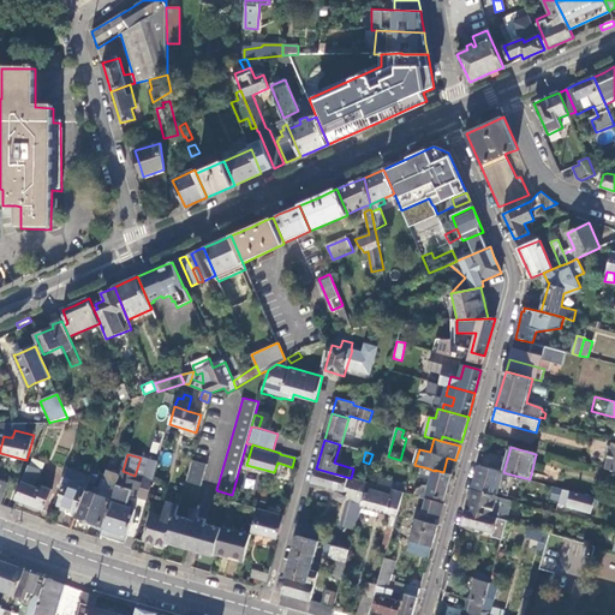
[(47,465),(33,459),(30,466),(43,472),(47,465)]
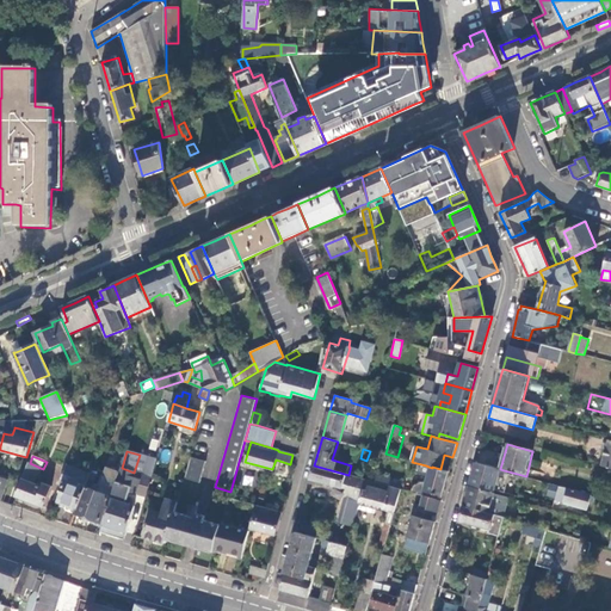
[(191,456),(185,477),(201,482),(207,461),(191,456)]
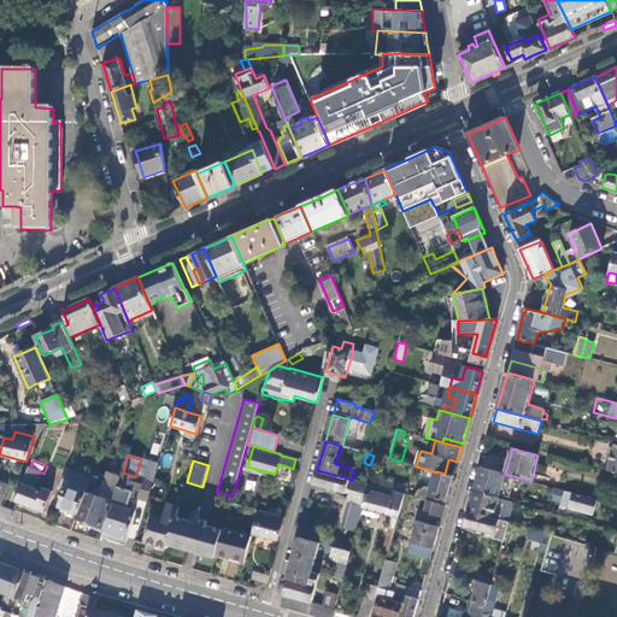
[(135,477),(123,472),(122,477),(105,529),(103,536),(125,545),(128,538),(129,538),(136,512),(129,509),(131,498),(147,503),(158,465),(150,462),(145,480),(135,477)]
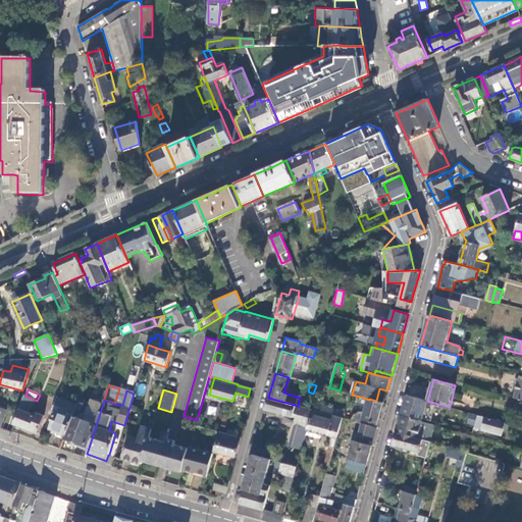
[(427,401),(407,395),(401,416),(421,421),(422,418),(427,401)]
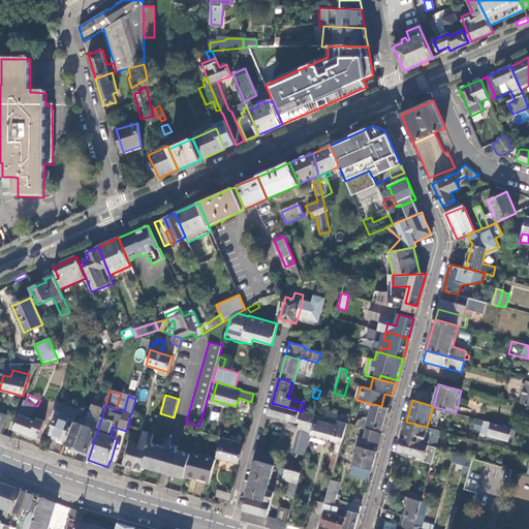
[(37,406),(26,401),(25,401),(13,430),(38,440),(45,422),(38,418),(36,423),(30,419),(33,412),(35,412),(37,406)]
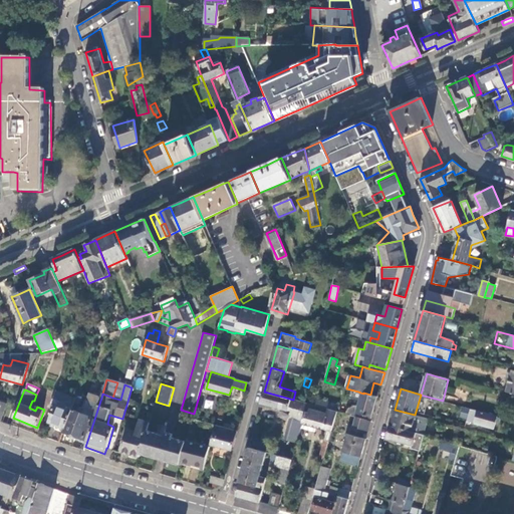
[(65,429),(77,399),(56,391),(50,407),(54,409),(49,423),(65,429)]
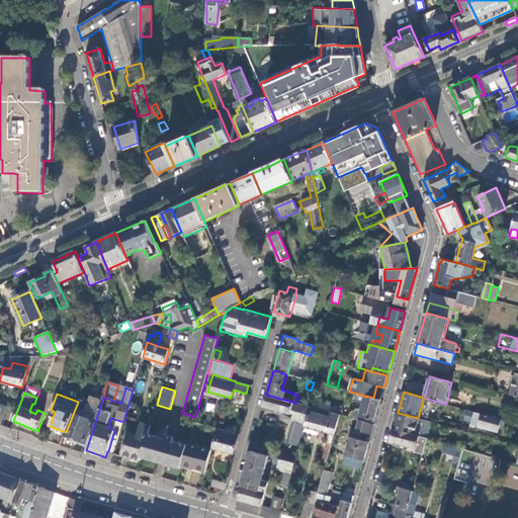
[(295,403),(266,395),(263,406),(294,415),(291,423),(292,424),(287,440),(299,443),(305,428),(304,428),(311,407),(308,406),(295,403)]
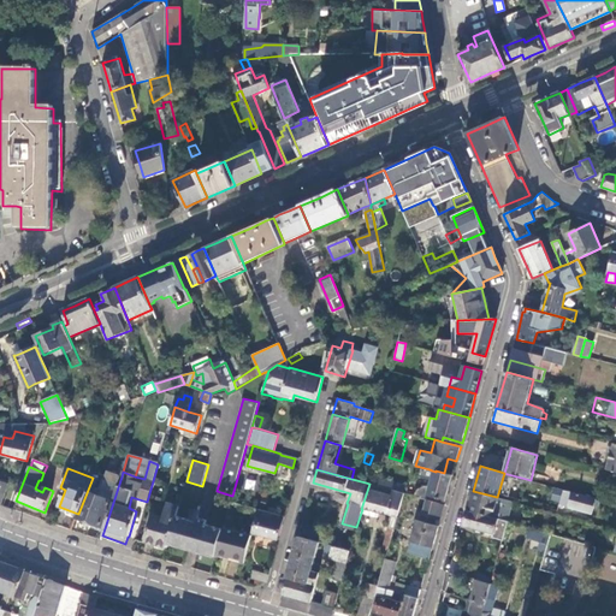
[(445,501),(452,475),(444,473),(436,471),(436,472),(428,496),(445,501)]
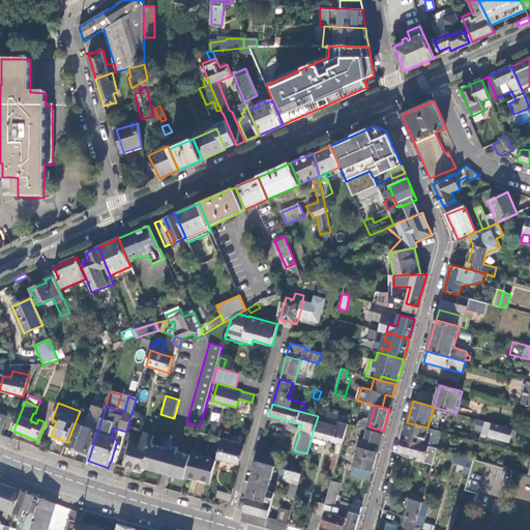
[(84,413),(80,411),(67,442),(66,445),(90,454),(105,410),(93,406),(86,427),(80,424),(84,413)]
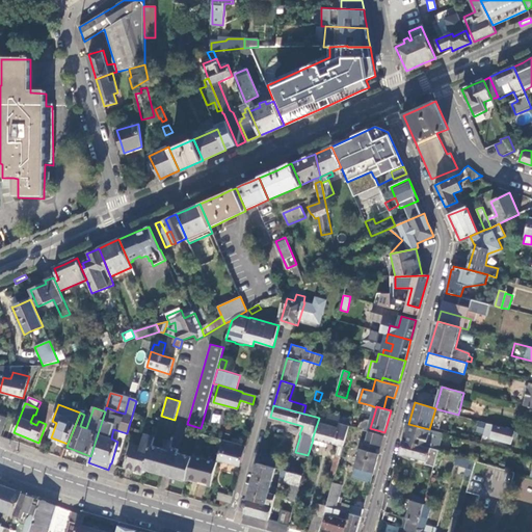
[(439,409),(435,408),(430,426),(436,428),(437,426),(440,417),(437,417),(439,409)]
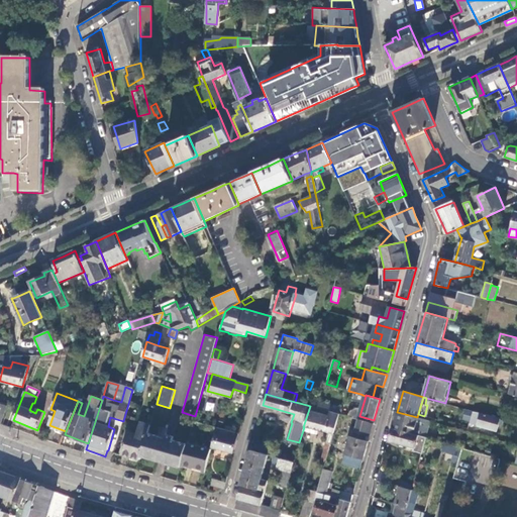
[(341,407),(309,398),(307,405),(310,406),(339,414),(341,407)]
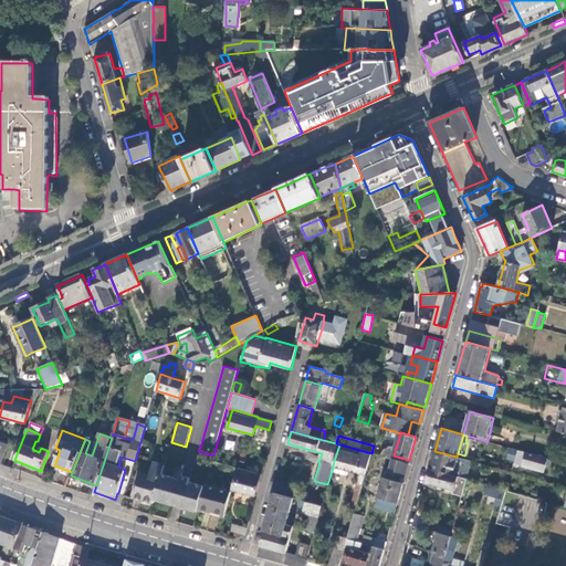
[(233,451),(236,441),(226,439),(223,449),(233,451)]
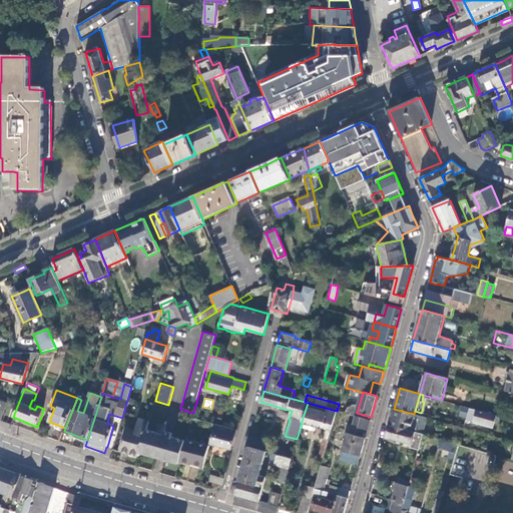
[(331,431),(337,411),(308,403),(301,424),(302,424),(326,431),(326,430),(331,431)]
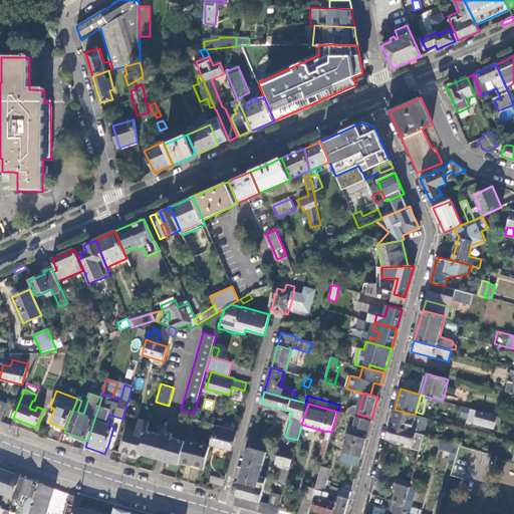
[(338,412),(347,415),(349,408),(340,405),(338,412)]
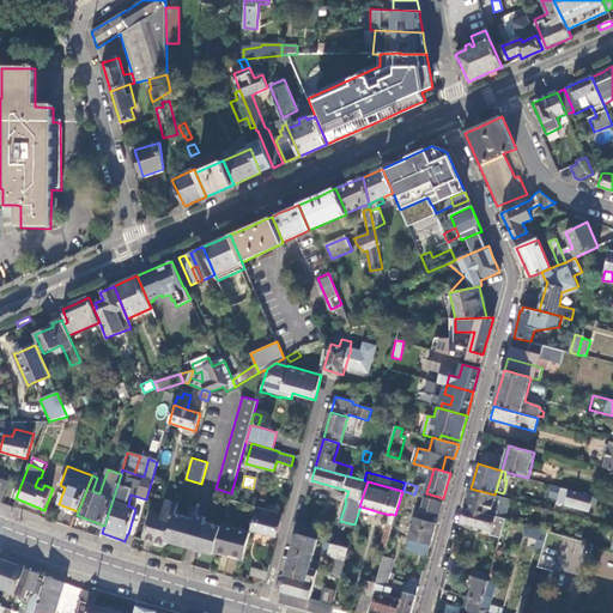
[(554,509),(557,502),(560,489),(551,485),(545,505),(554,509)]
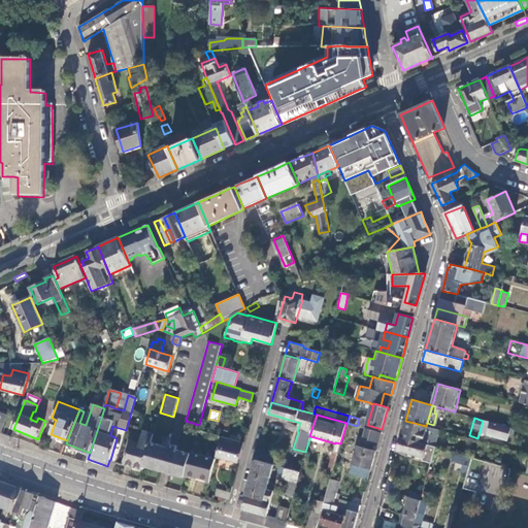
[(426,426),(405,421),(401,437),(423,443),(425,435),(431,437),(434,429),(426,426)]
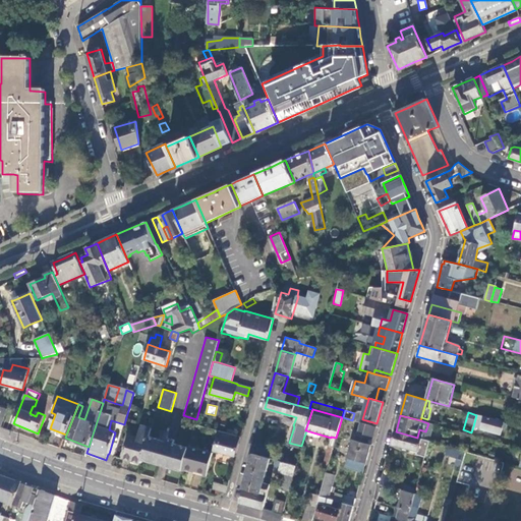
[(500,435),(504,422),(476,415),(473,426),(500,435)]
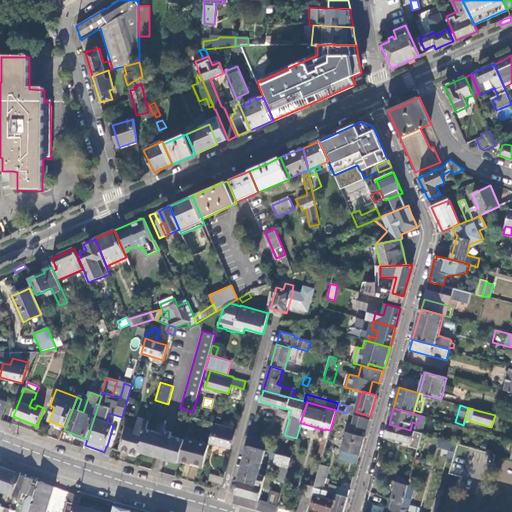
[(359,456),(364,438),(362,437),(363,432),(366,433),(369,420),(354,415),(351,426),(349,425),(341,451),(345,452),(359,456)]
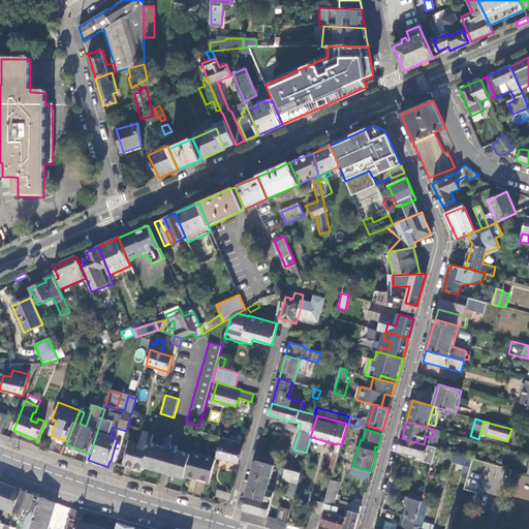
[(145,432),(142,440),(151,443),(154,434),(145,432)]
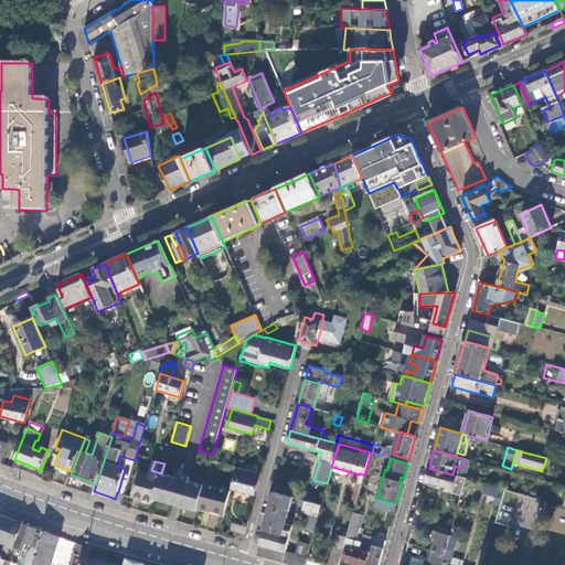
[(161,473),(155,499),(173,504),(181,479),(183,469),(176,467),(173,477),(161,473)]
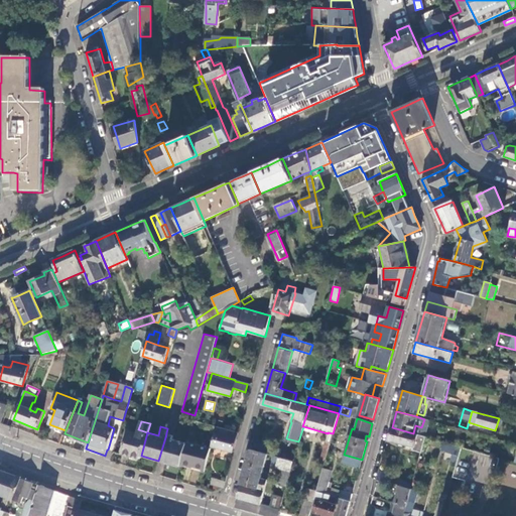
[(239,432),(217,426),(212,446),(233,453),(239,432)]
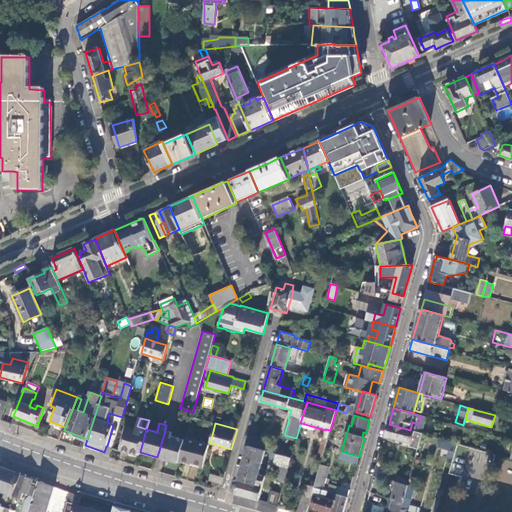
[(410,430),(389,424),(385,436),(411,443),(410,447),(418,450),(422,434),(410,430)]
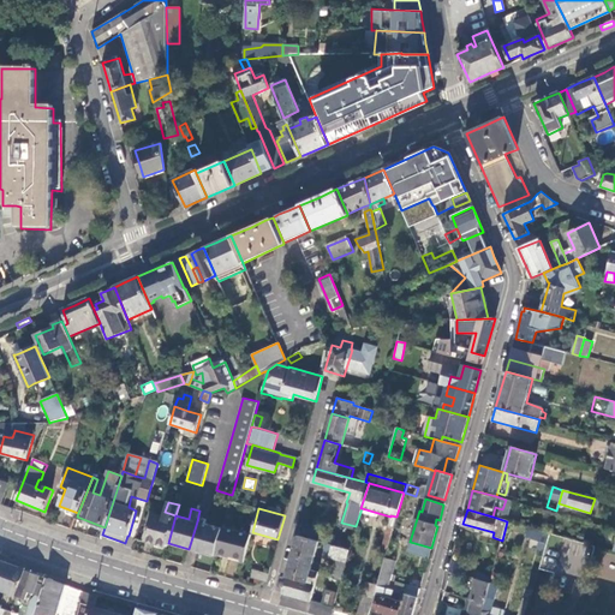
[(144,541),(167,547),(168,543),(175,515),(165,512),(163,517),(153,514),(144,541)]
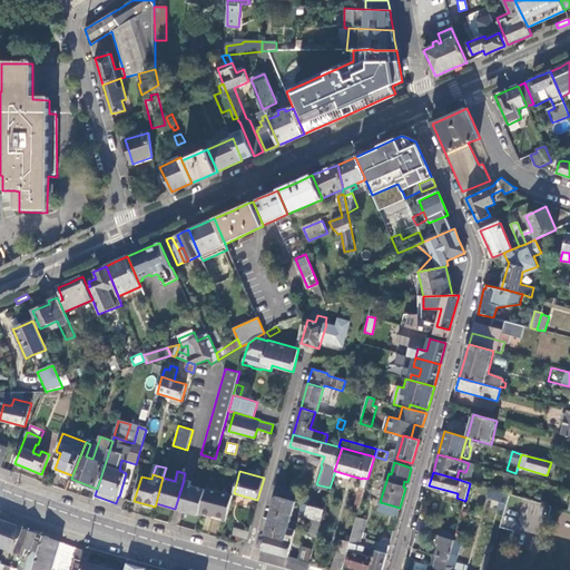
[(186,484),(183,483),(175,509),(179,510),(183,511),(189,485),(186,484)]
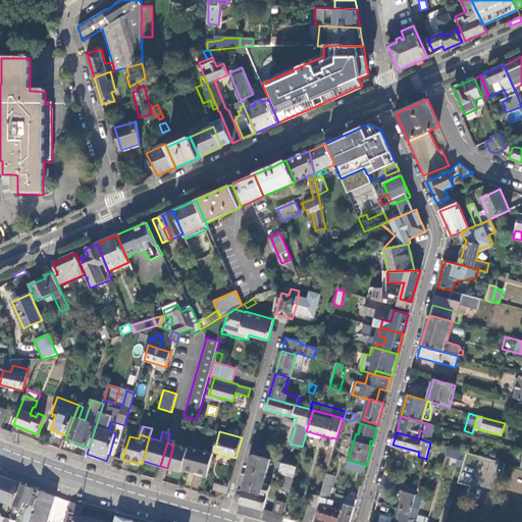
[(302,447),(290,444),(289,449),(301,452),(302,447)]
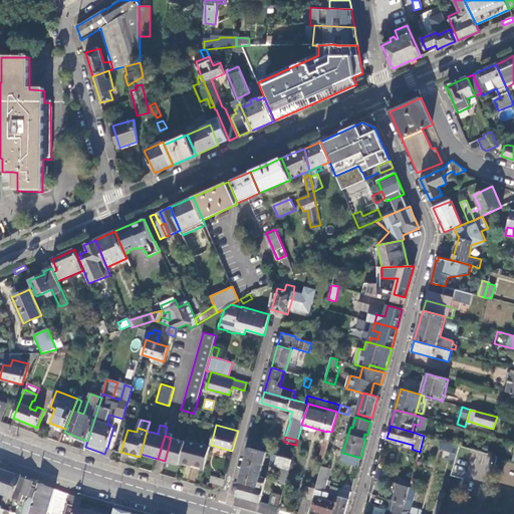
[(183,450),(186,442),(171,438),(165,461),(180,465),(184,450),(183,450)]
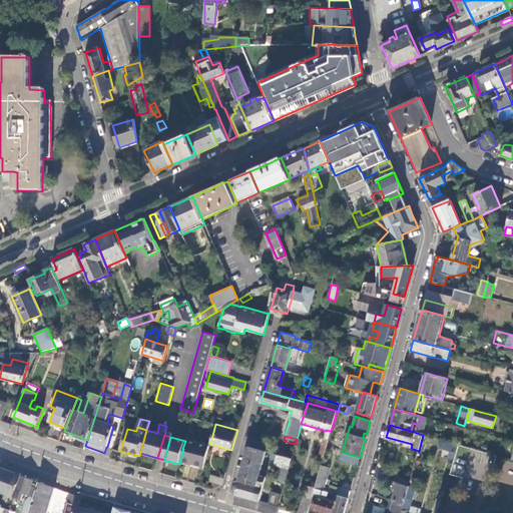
[(209,446),(185,440),(185,441),(182,449),(183,449),(179,464),(202,470),(209,446)]
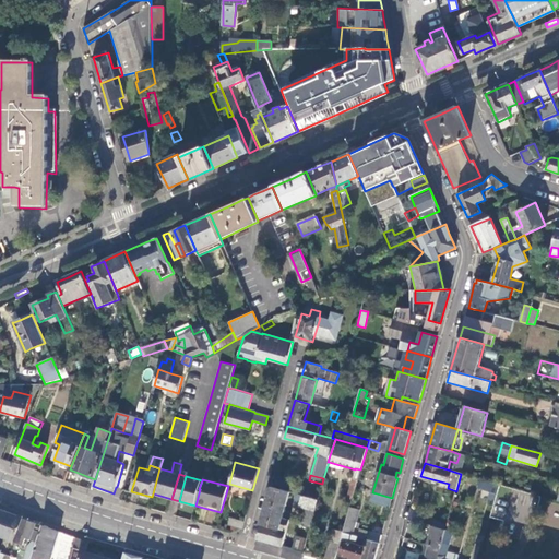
[(353,501),(357,482),(354,480),(347,501),(351,502),(352,500),(353,501)]
